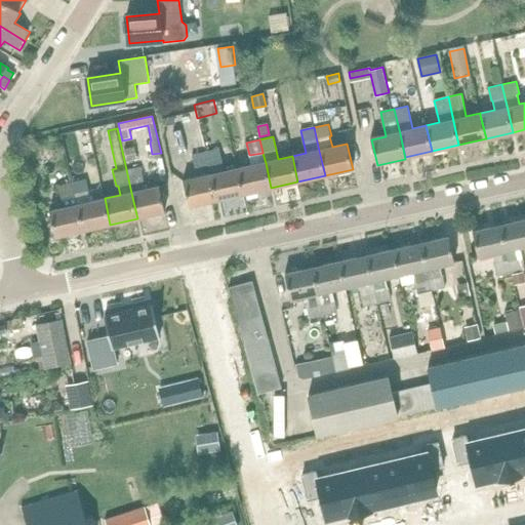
[(136,146),(140,167),(152,166),(148,144),(136,146)]
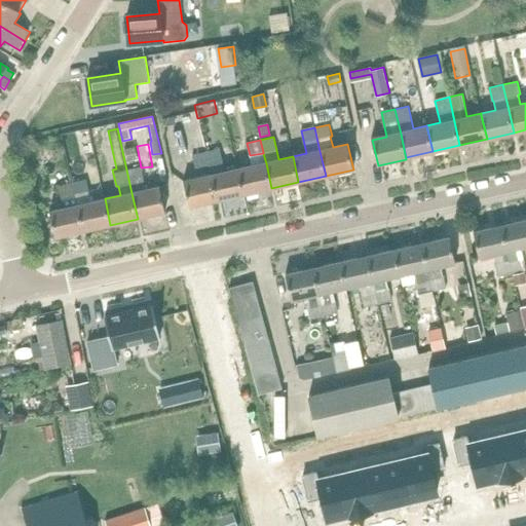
[(127,163),(139,161),(136,145),(124,147),(127,163)]
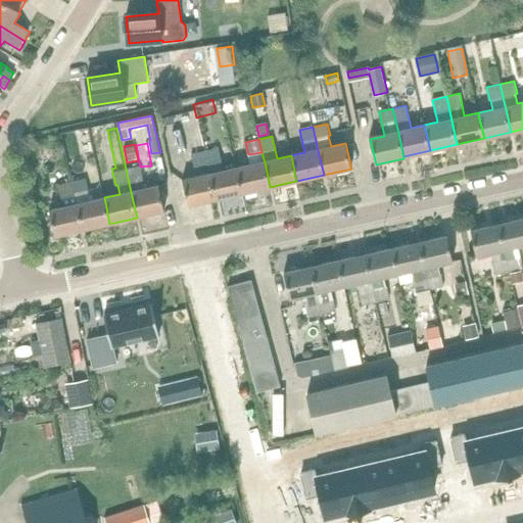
[(197,177),(183,180),(188,205),(216,199),(210,175),(205,150),(204,151),(203,145),(190,148),(195,167),(197,177)]
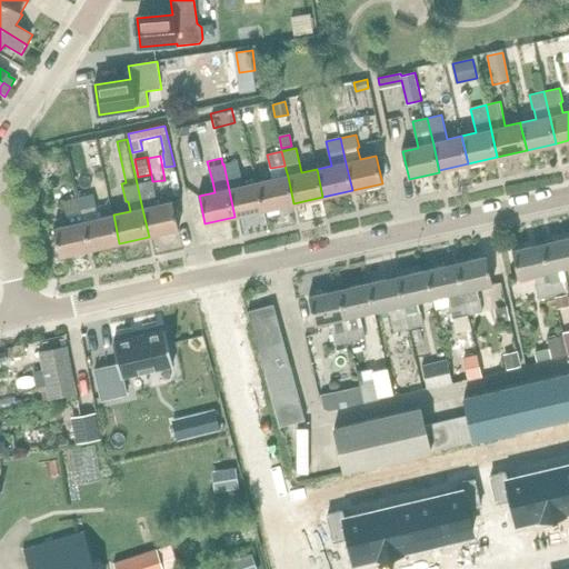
[(238,160),(223,163),(229,190),(235,217),(265,210),(258,182),(243,186),(238,160)]
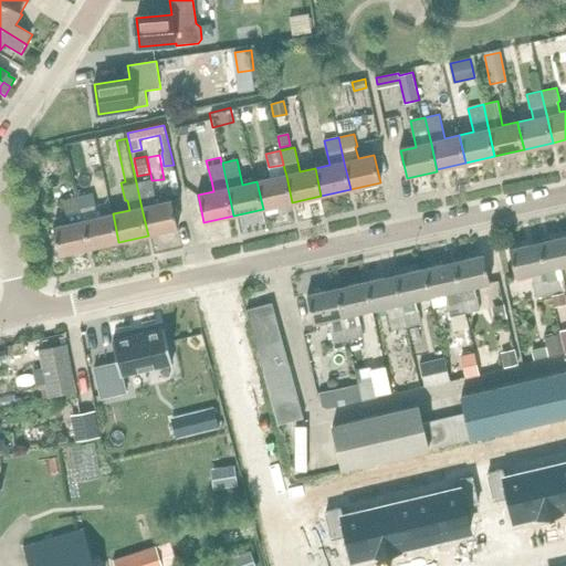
[(271,178),(257,181),(263,209),(292,202),(286,176),(283,165),(269,167),(271,178)]
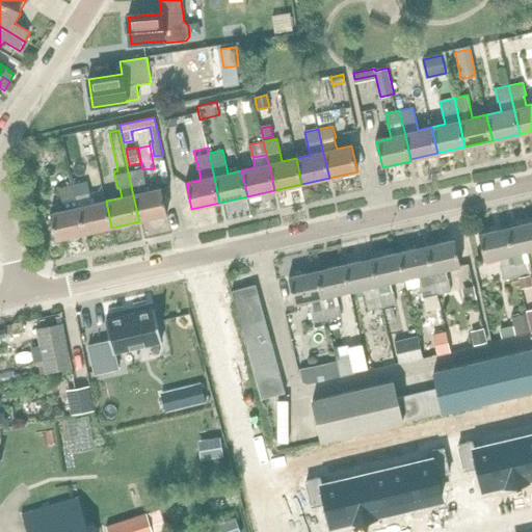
[(128,171),(133,195),(139,221),(167,215),(161,188),(148,191),(142,168),(128,171)]
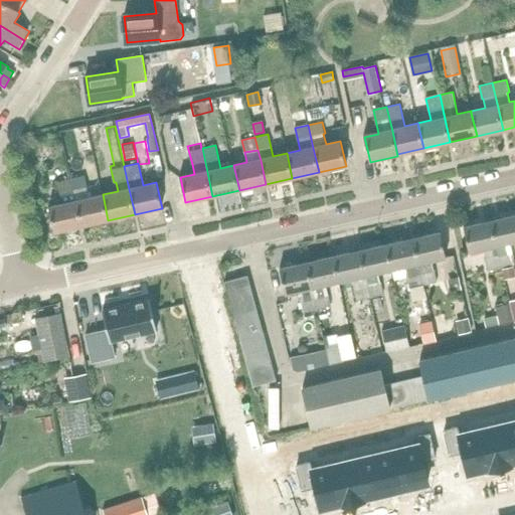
[(84,175),(71,178),(76,200),(81,226),(108,220),(103,194),(90,197),(84,175)]
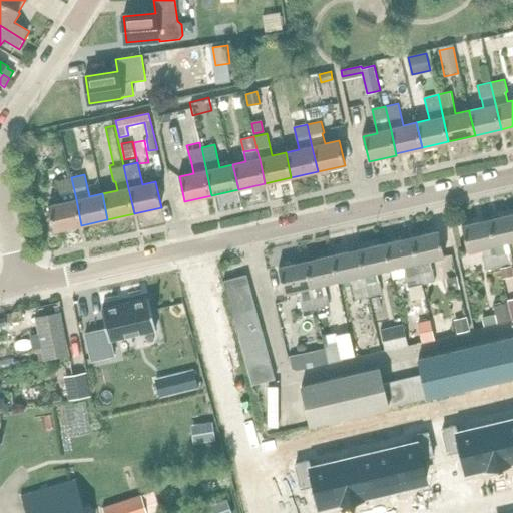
[(64,202),(49,205),(54,231),(81,225),(76,199),(71,177),(57,180),(60,193),(61,193),(64,202)]
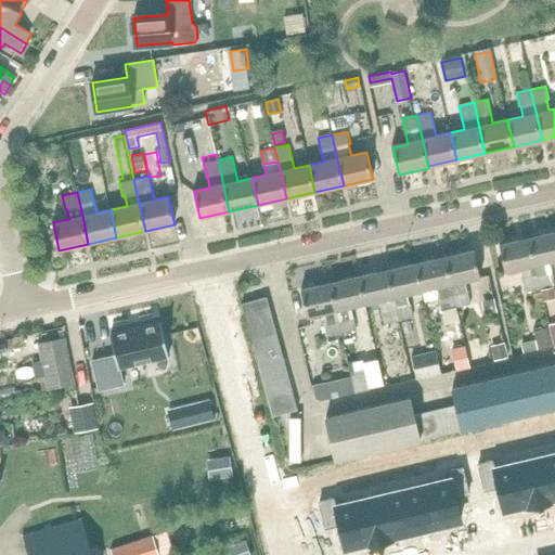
[(554,284),(551,263),(554,261),(554,233),(529,239),(536,267),(541,288),(554,284)]
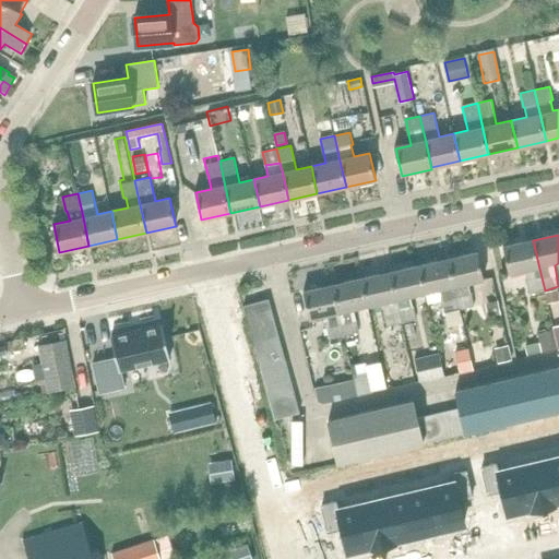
[(545,290),(539,269),(533,240),(503,247),(510,275),(526,272),(527,280),(526,281),(530,294),(545,290)]
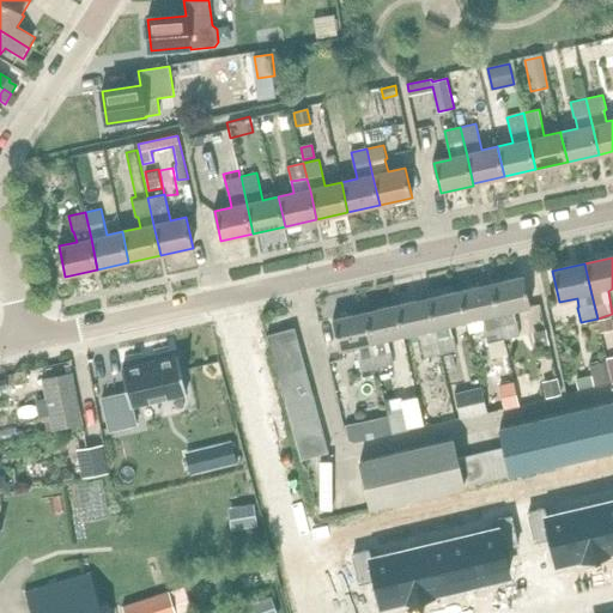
[(516,321),(514,313),(530,309),(523,278),(491,285),(498,316),(503,339),(521,335),(517,321),(516,321)]
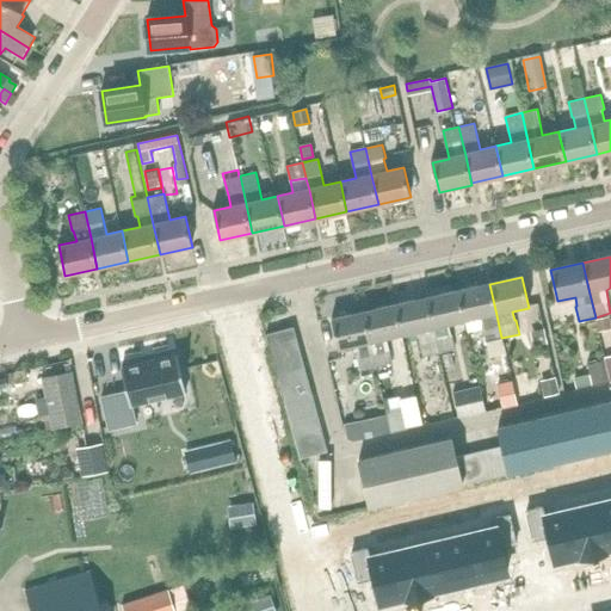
[(501,338),(497,315),(489,284),(458,291),(466,322),(482,319),(485,327),(482,327),(487,341),(501,338)]
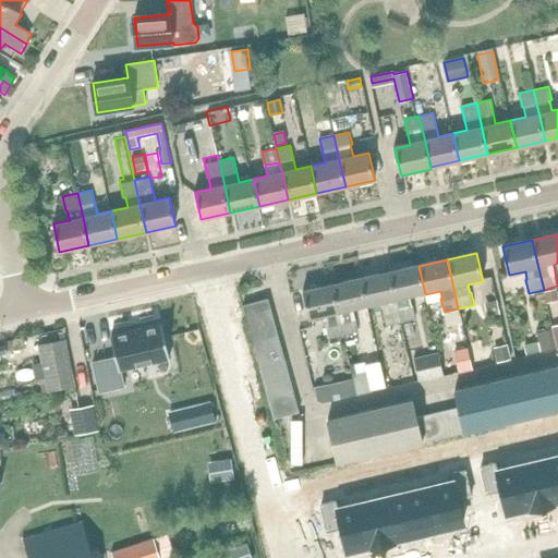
[(411,298),(425,294),(419,266),(389,273),(396,301),(401,323),(416,318),(411,298)]
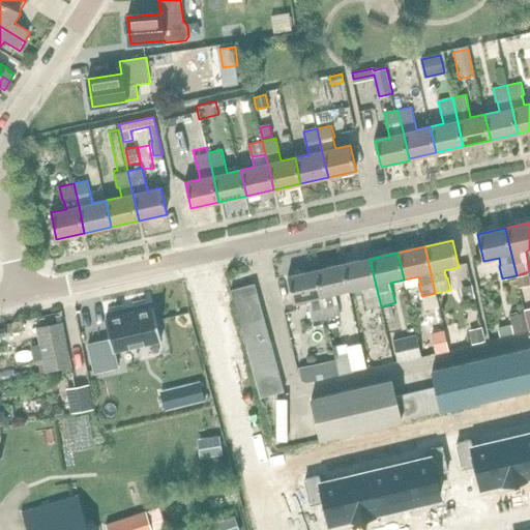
[(381,306),(376,286),(370,259),(343,265),(349,292),(363,289),(365,296),(364,296),(367,310),(381,306)]
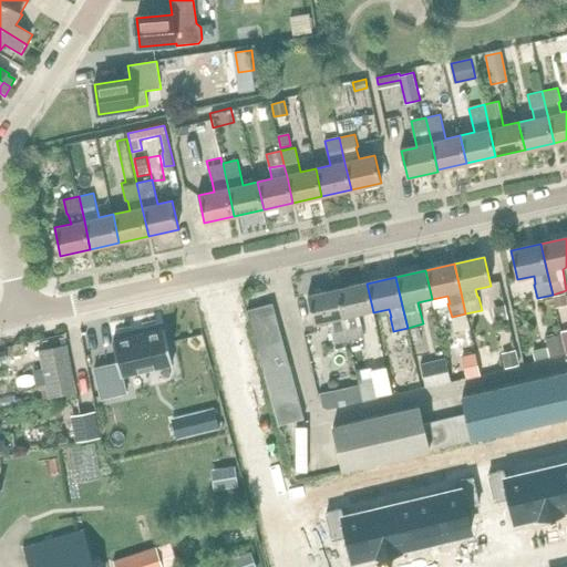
[(360,316),(373,312),(367,284),(338,290),(344,319),(349,340),(364,337),(360,316)]
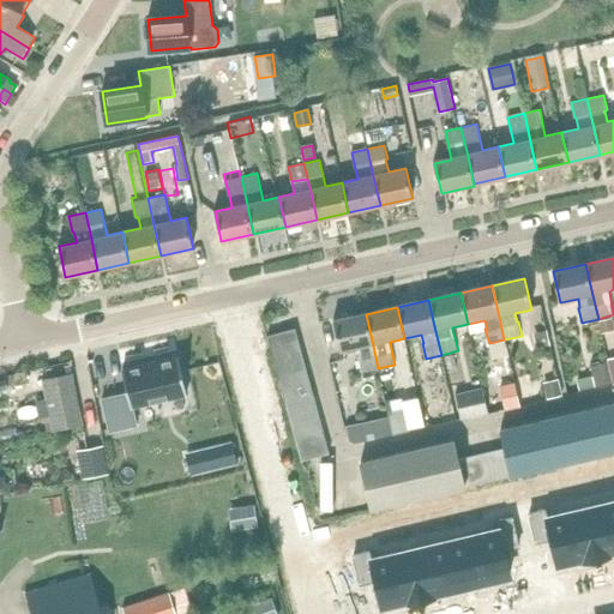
[(378,368),(373,345),(366,314),(333,321),(341,353),(357,349),(360,357),(362,373),(378,368)]
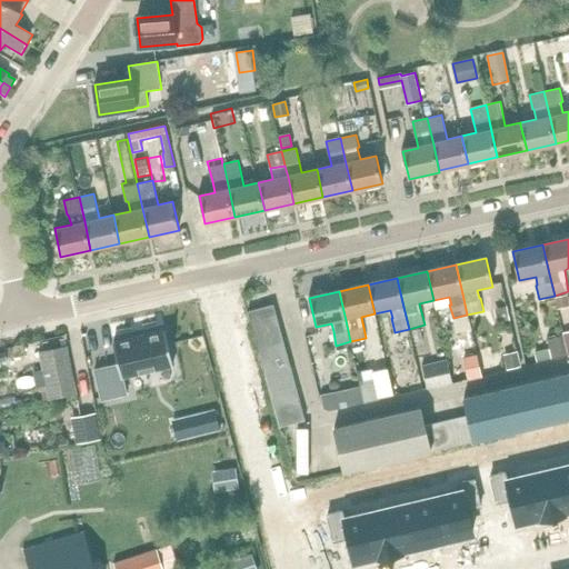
[(568,306),(566,295),(555,297),(558,308),(568,306)]
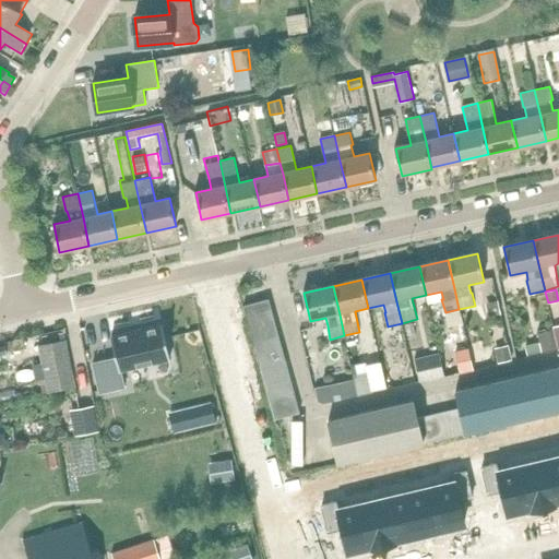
[(247,318),(271,311),(268,298),(244,305),(247,318)]
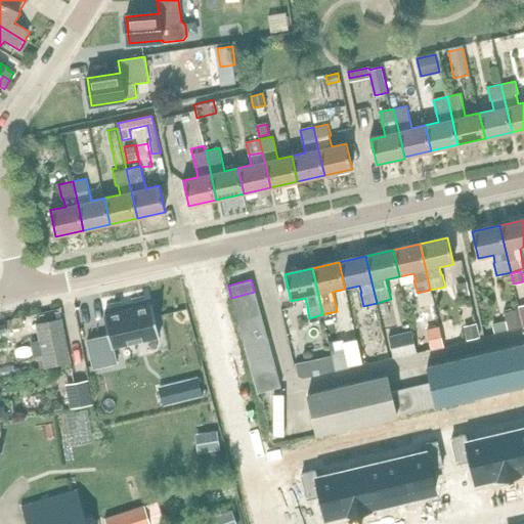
[(455,287),(459,298),(469,296),(466,285),(455,287)]
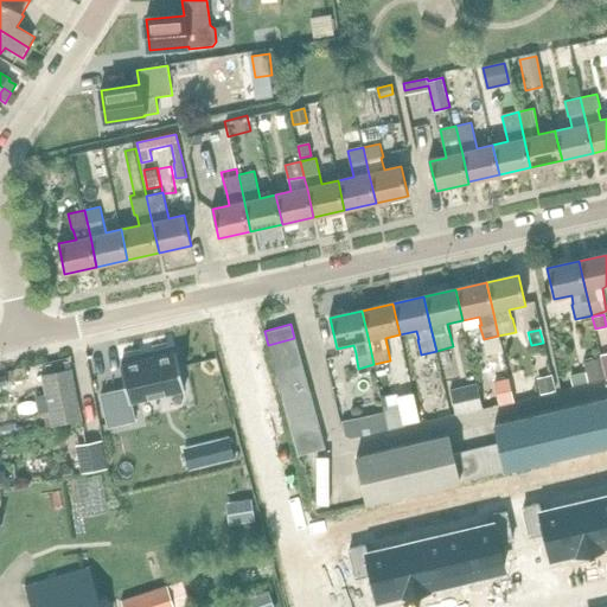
[(272,358),(298,351),(294,338),(268,345),(272,358)]
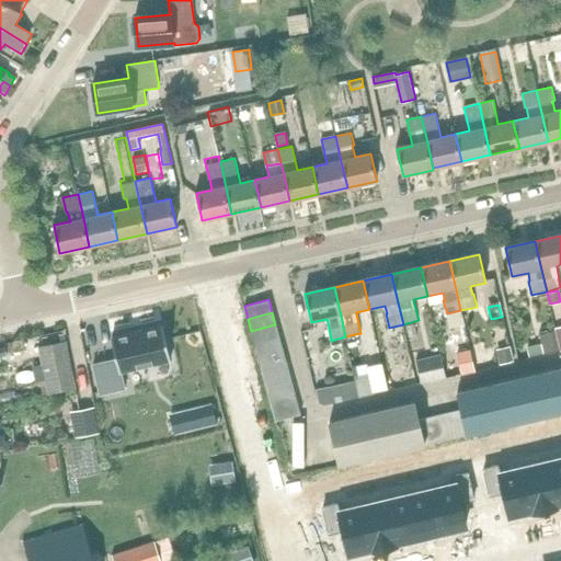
[(254,344),(279,338),(275,324),(251,331),(254,344)]
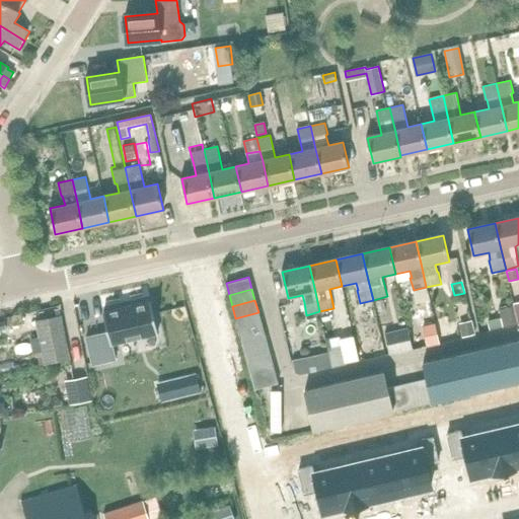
[(108,334),(86,338),(92,366),(116,361),(113,345),(158,335),(151,302),(103,313),(108,334)]
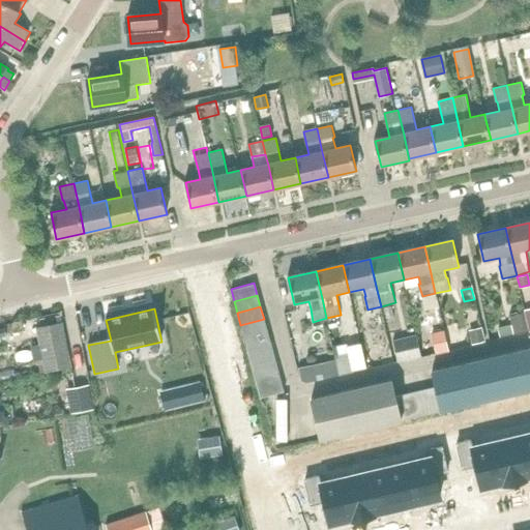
[(513,334),(528,331),(523,311),(509,314),(511,325),(513,334)]
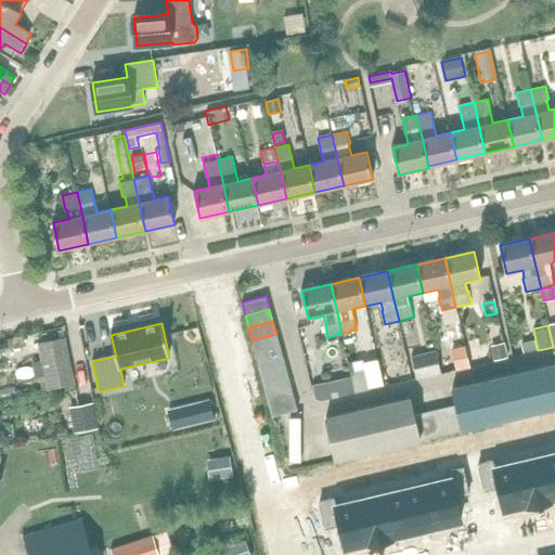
[(255,353),(280,347),(276,334),(252,340),(255,353)]
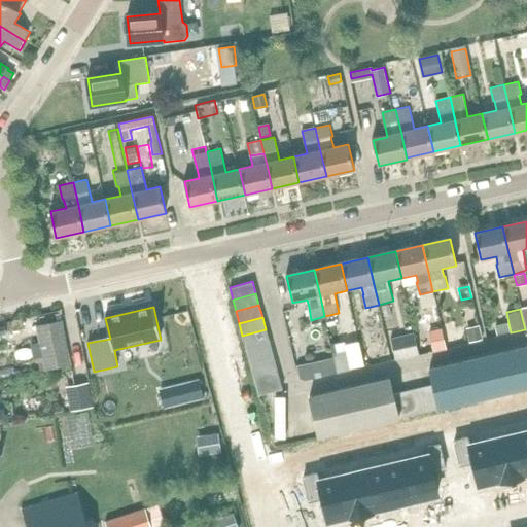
[(39,343),(44,369),(45,370),(72,364),(63,320),(36,325),(39,343)]
